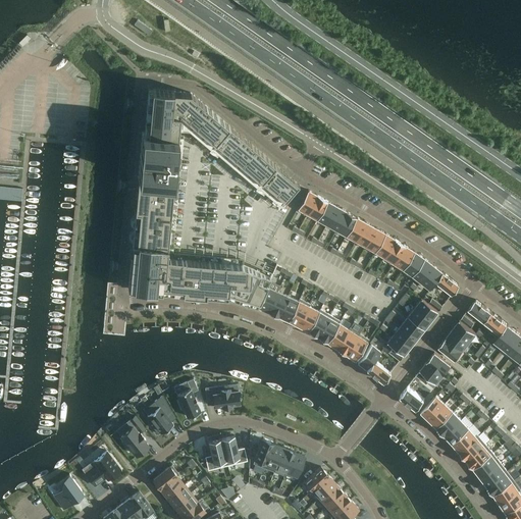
[(28,37),(19,45),(23,49),(32,41),(28,37)]
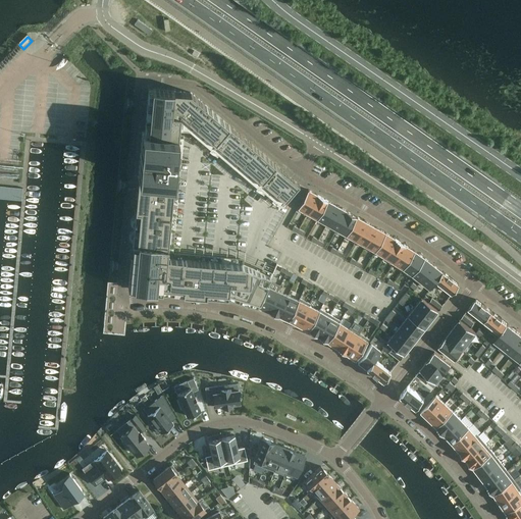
[(134,246),(129,292),(153,294),(157,294),(158,290),(162,290),(161,294),(185,297),(194,297),(196,297),(201,298),(203,298),(206,298),(207,299),(207,298),(208,295),(228,296),(227,300),(229,301),(230,301),(230,300),(229,300),(229,297),(240,297),(238,303),(249,306),(258,309),(259,310),(268,290),(271,283),(272,280),(271,280),(270,280),(260,279),(167,270),(168,260),(181,116),(181,115),(285,204),(287,205),(300,189),(299,188),(295,184),(294,183),(289,178),(192,96),(153,92),(149,135),(145,135),(145,136),(144,136),(142,148),(142,156),(140,169),(140,178),(138,192),(138,196),(137,203),(141,203),(141,212),(137,212),(136,214),(140,214),(140,223),(136,223),(135,224),(139,225),(139,229),(135,229),(134,236),(134,246)]
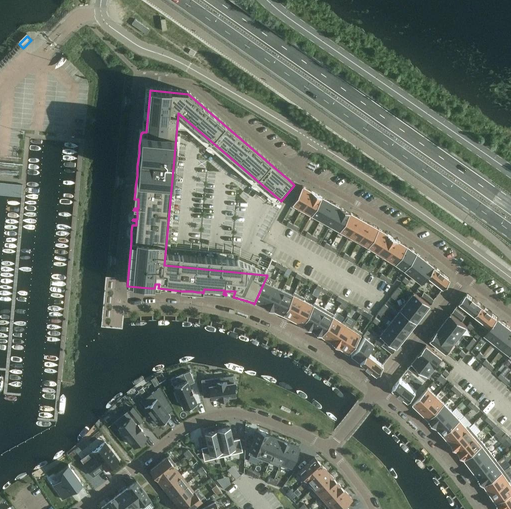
[(303,212),(313,194),(303,189),(293,207),(303,212)]
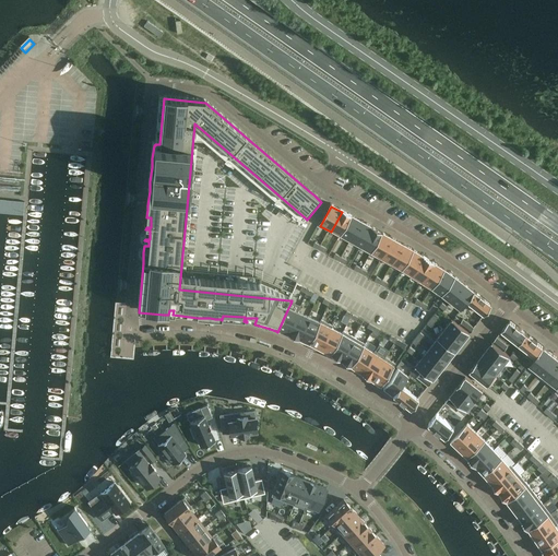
[(341,238),(352,219),(342,212),(331,232),(341,238)]
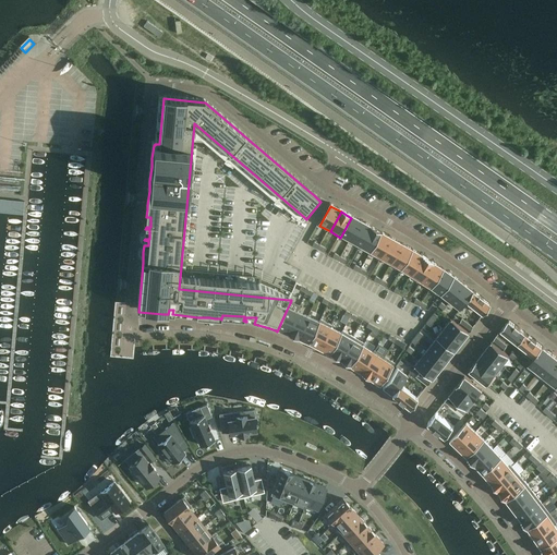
[(350,243),(362,224),(351,218),(340,238),(350,243)]
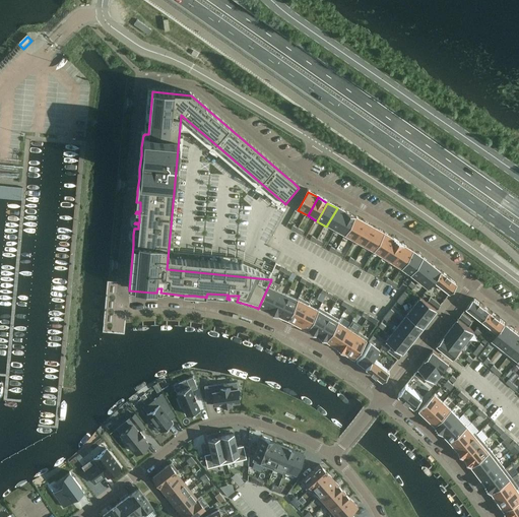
[(336,232),(346,213),(337,208),(326,227),(336,232)]
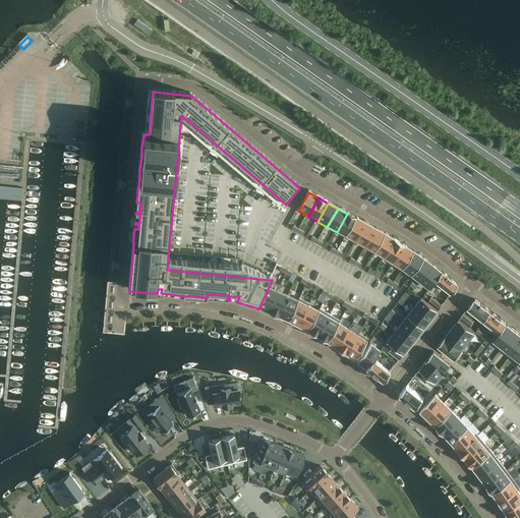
[(346,237),(356,219),(347,214),(337,232),(346,237)]
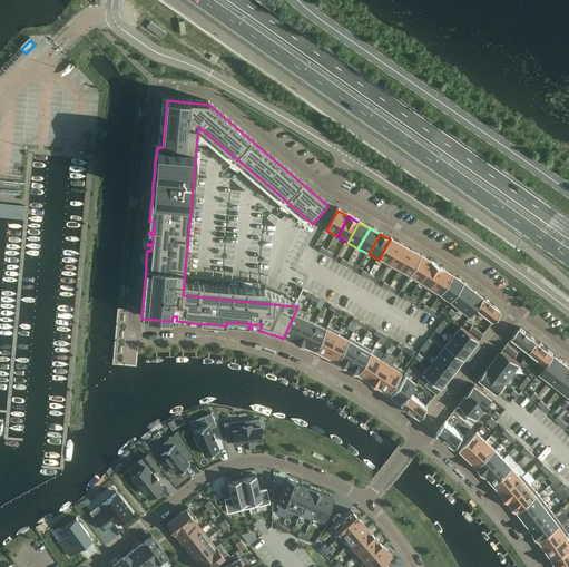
[(390,266),(401,246),(390,240),(379,260),(390,266)]
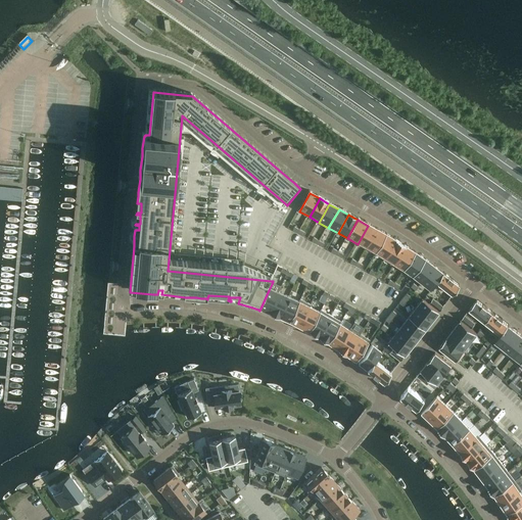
[(367,249),(377,231),(368,226),(358,244),(367,249)]
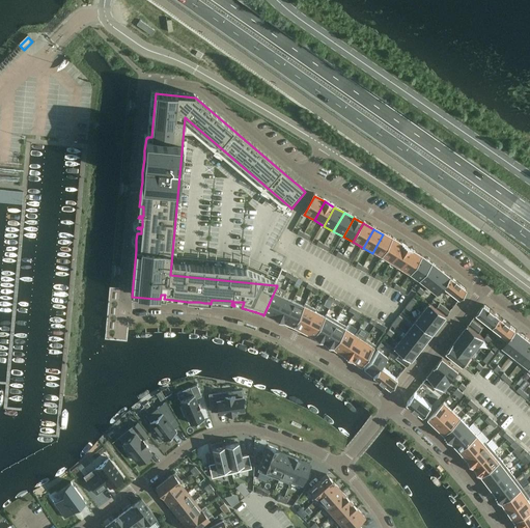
[(383,258),(393,240),(383,234),(372,253),(383,258)]
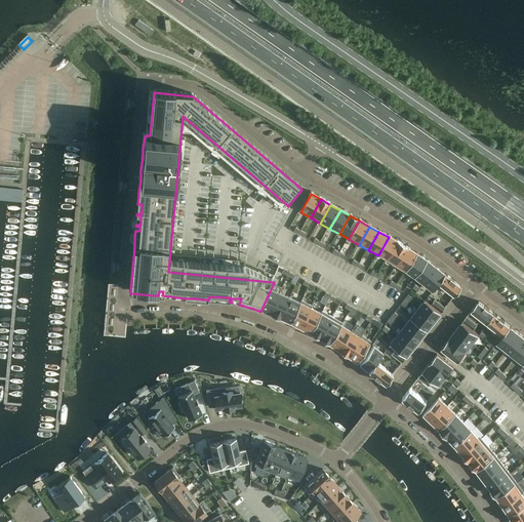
[(388,262),(399,244),(389,237),(378,255),(388,262)]
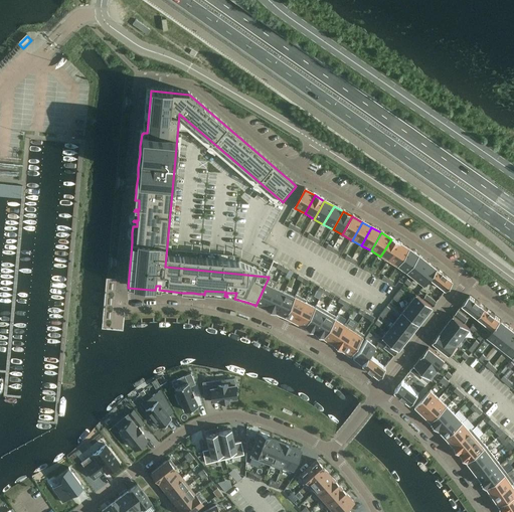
[(389,263),(400,244),(391,239),(380,257),(389,263)]
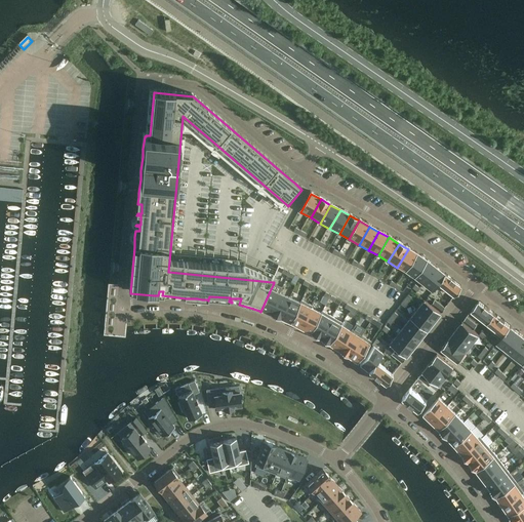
[(406,274),(417,255),(408,249),(397,268),(406,274)]
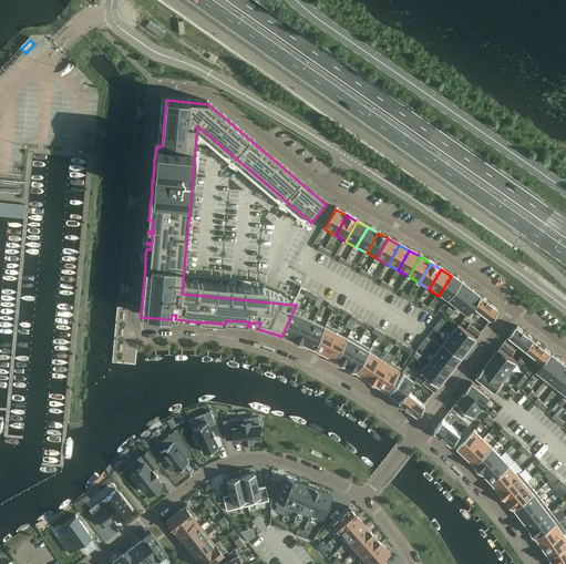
[(449,303),(462,284),(451,276),(439,296),(449,303)]
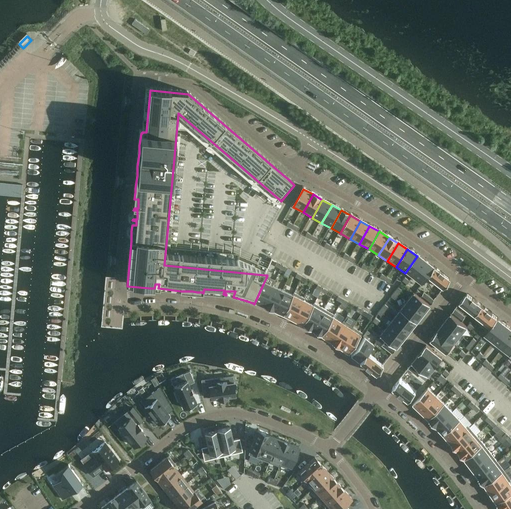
[(413,279),(426,263),(417,256),(405,273),(413,279)]
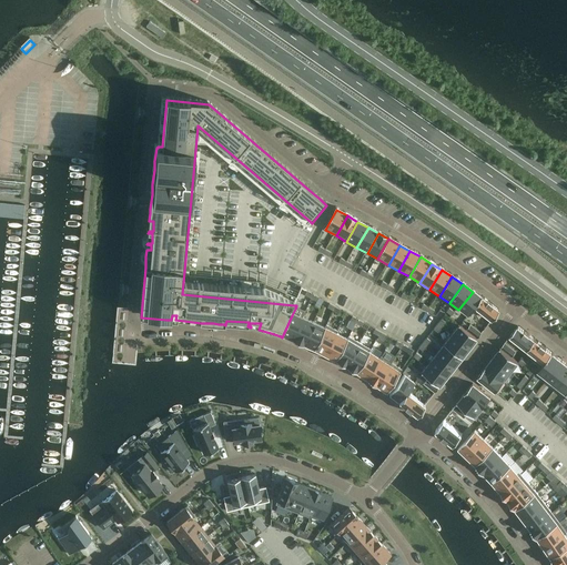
[(474,310),(483,300),(473,292),(458,310),(468,318),(475,310),(474,310)]
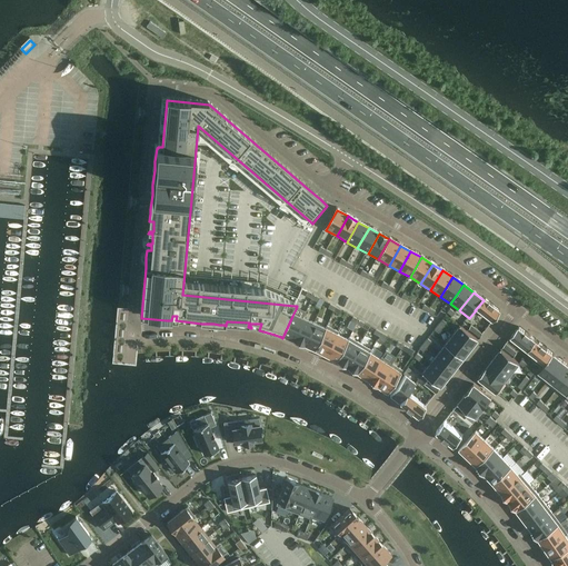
[(494,308),(489,304),(488,305),(484,300),(475,310),(476,310),(492,325),(500,314),(494,308)]
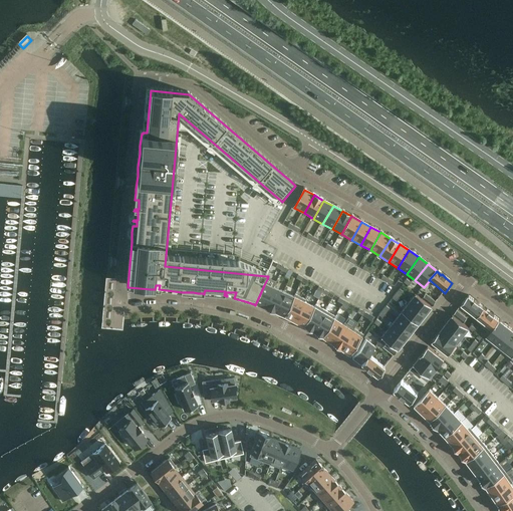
[(264,285),(255,305),(265,309),(274,289),(277,284),(267,279),(264,285)]
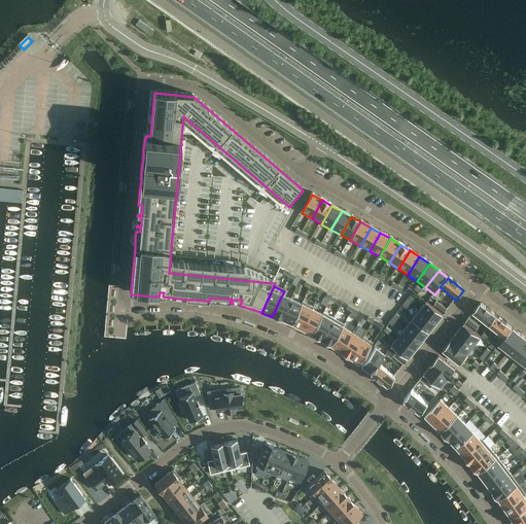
[(282,322),(291,302),(281,297),(272,317),(282,322)]
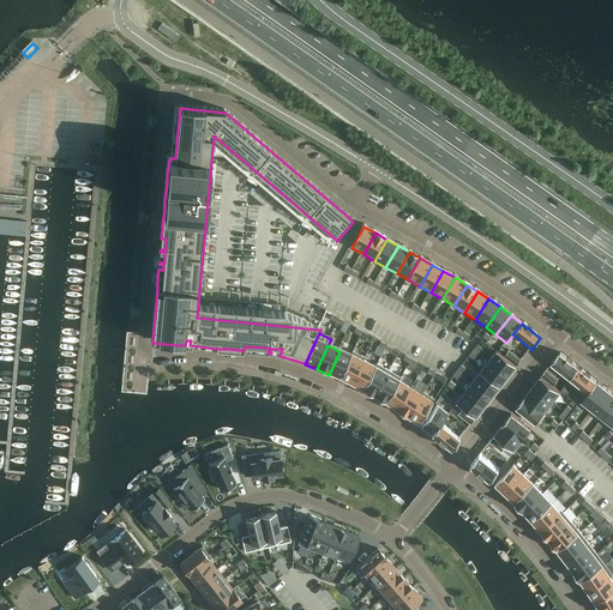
[(341,380),(353,356),(340,351),(329,375),(341,380)]
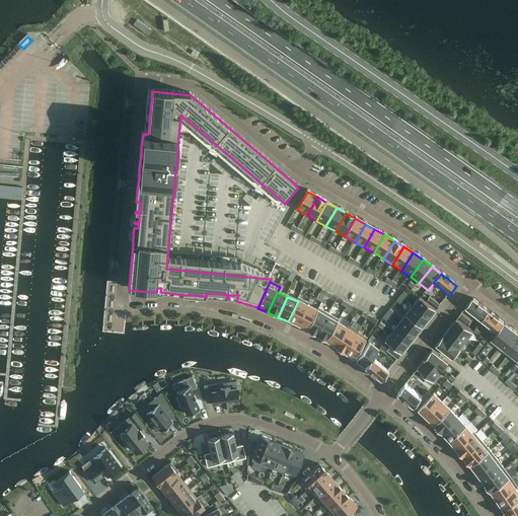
[(440,306),(430,298),(426,304),(436,312),(440,306)]
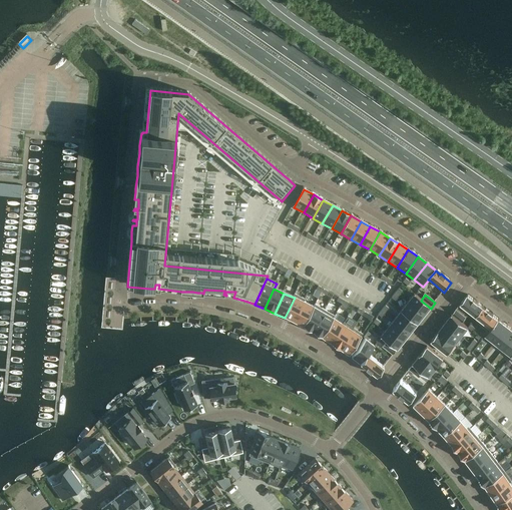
[(431,309),(421,301),(416,297),(415,296),(408,305),(424,318),(431,309)]
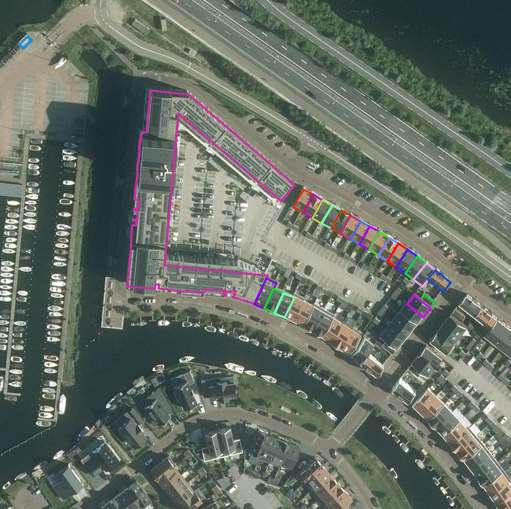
[(304,303),(305,301),(294,296),(294,297),(284,317),(294,322),(304,303)]
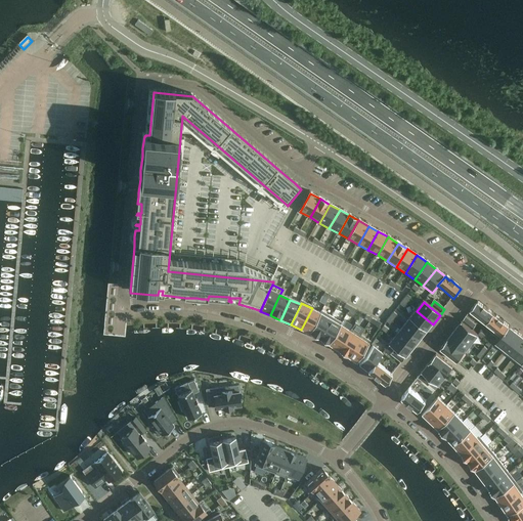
[(487,327),(495,316),(489,312),(490,312),(485,308),(478,304),(471,313),(487,327)]
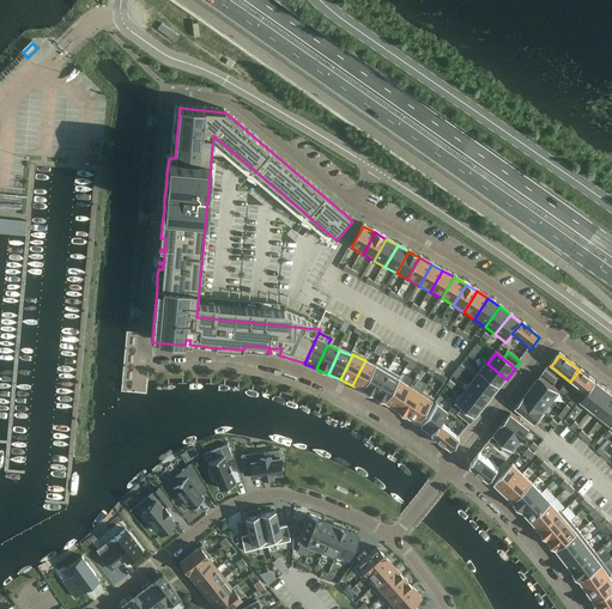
[(363,391),(376,369),(364,363),(352,385),(363,391)]
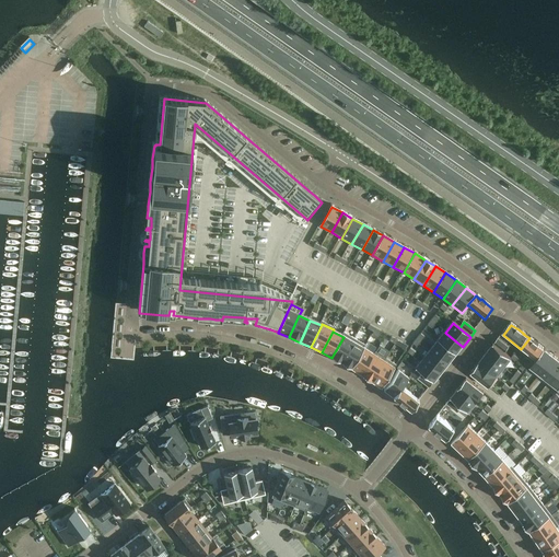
[(463,347),(445,333),(438,341),(456,356),(463,347)]
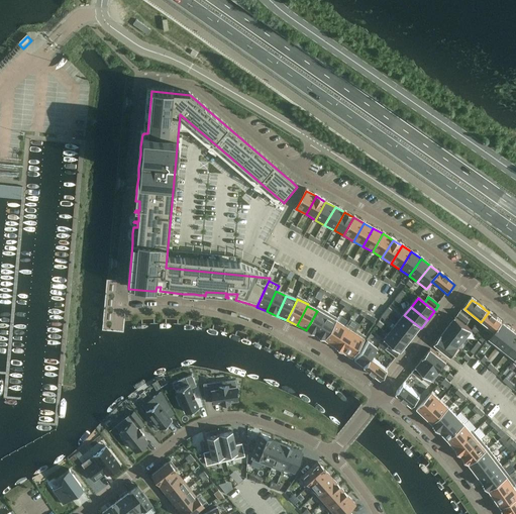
[(316,335),(328,315),(318,309),(317,311),(306,330),(316,335)]
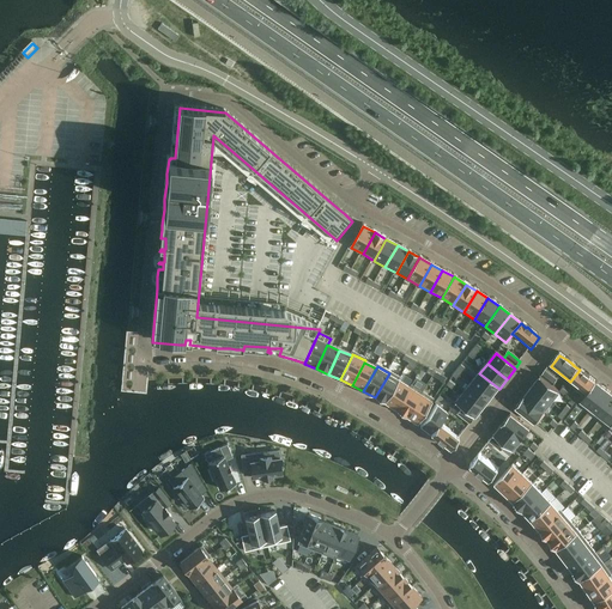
[(591,379),(585,375),(580,370),(570,382),(588,395),(589,396),(598,384),(591,379)]
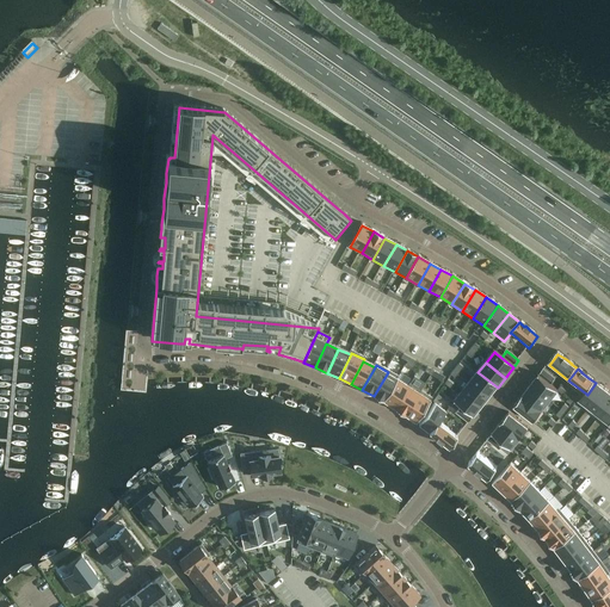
[(556,381),(544,371),(540,377),(552,386),(556,381)]
